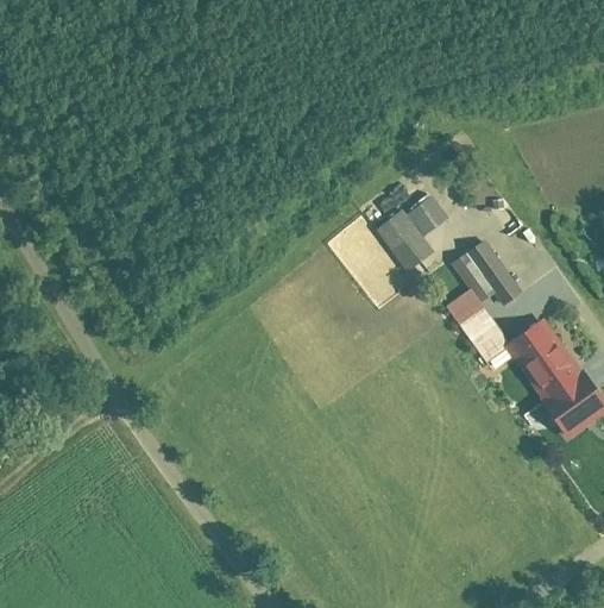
[(502,196),(486,210),(507,234),(522,223),(502,196)]
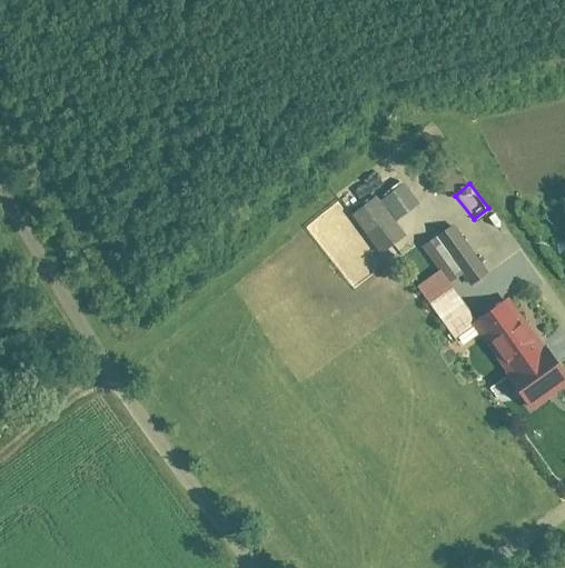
[(384,210),(364,227),(384,251),(404,235),(384,210)]
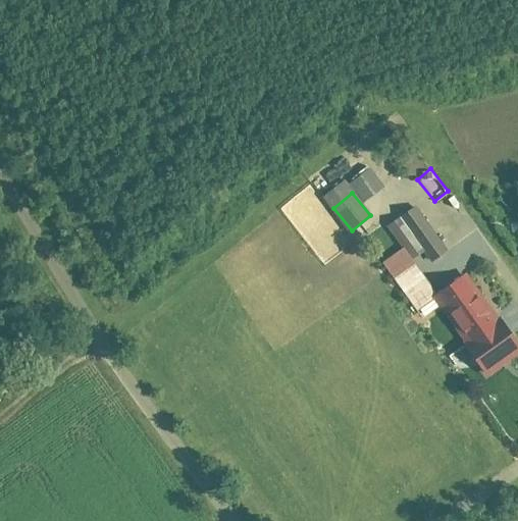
[(415,206),(401,218),(431,255),(446,244),(415,206)]
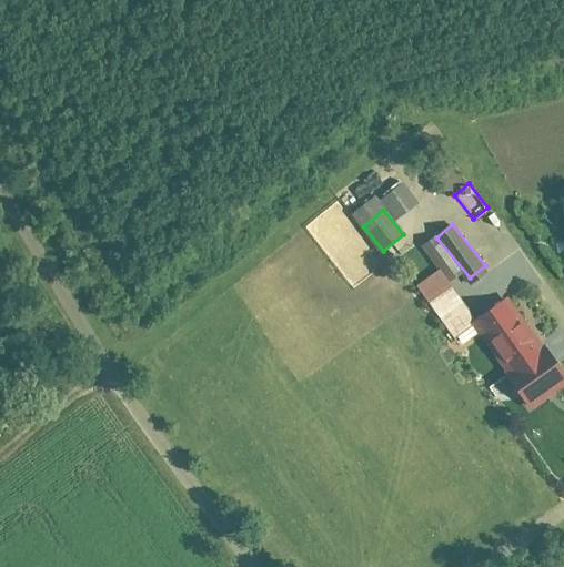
[(436,270),(415,287),(453,334),(474,317),(436,270)]
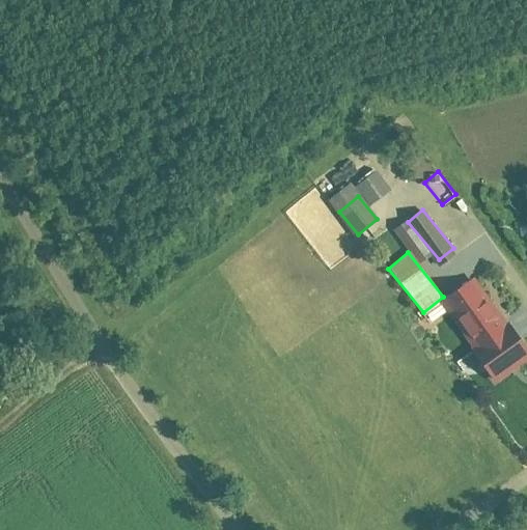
[(470,350),(492,380),(526,354),(506,325),(502,327),(469,279),(440,300),(473,347),(470,350)]
